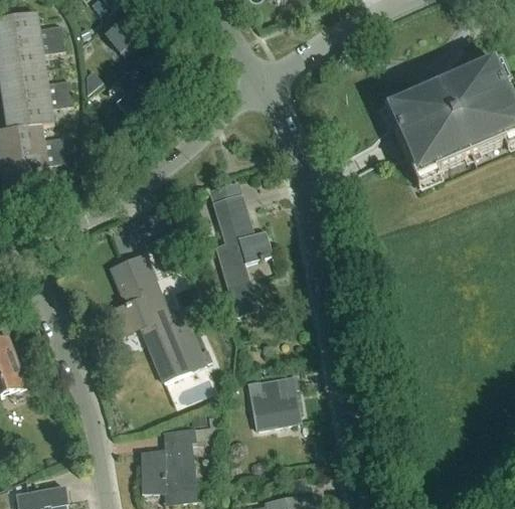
[(105,0),(113,9),(123,0),(105,0)]
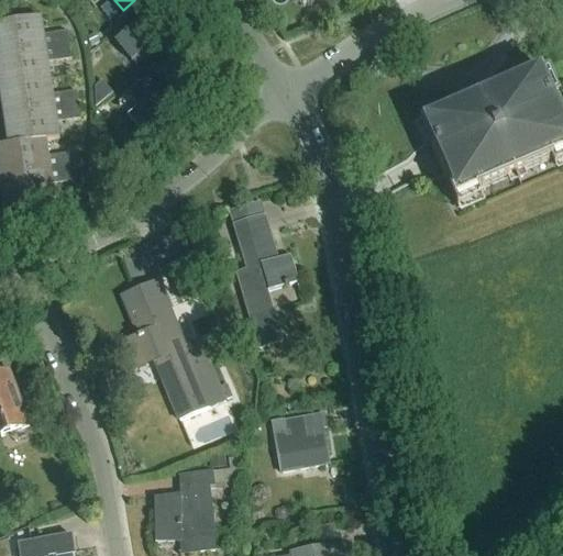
[(144,11),(117,34),(138,59),(146,52),(142,46),(161,31),(144,11)]
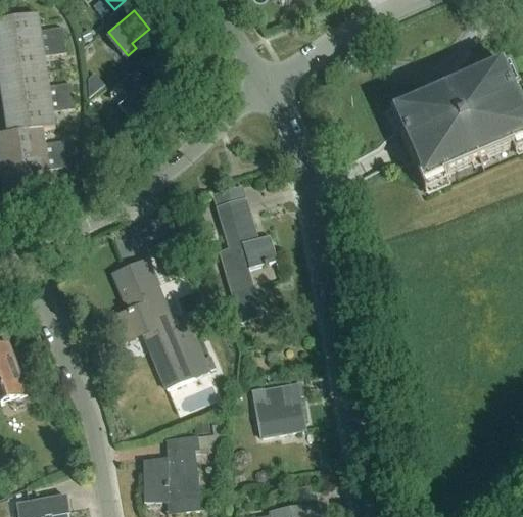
[(0,17),(0,76),(44,69),(36,12),(0,17)]
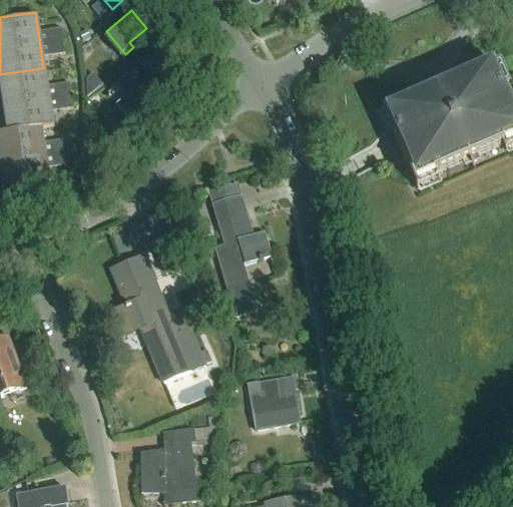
[(63,50),(59,24),(44,26),(48,52),(63,50)]
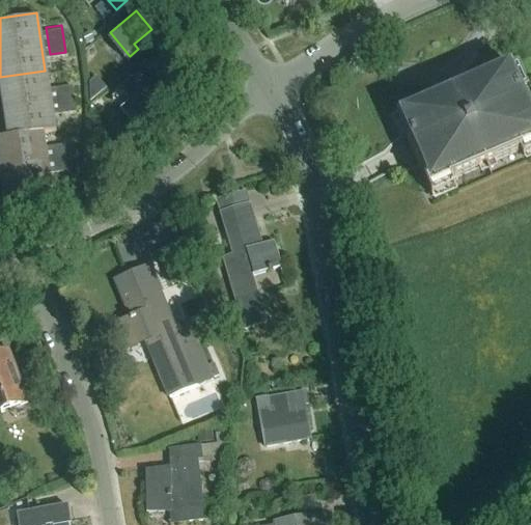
[(89,28),(82,31),(86,39),(93,35),(89,28)]
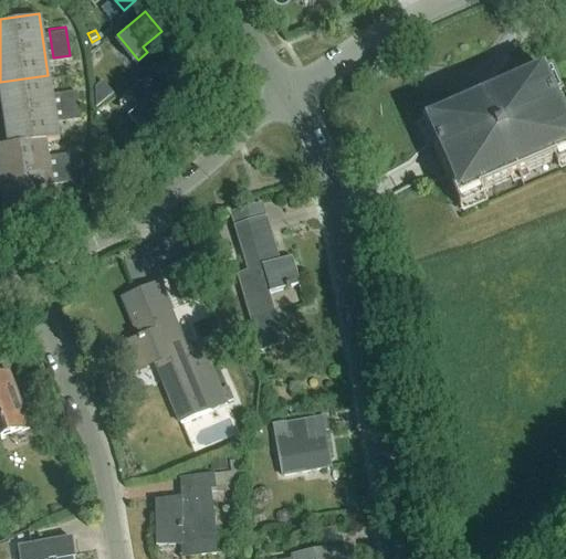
[(423,115),(425,117),(402,127),(413,150),(420,147),(449,209),(474,198),(471,190),(543,157),(546,164),(565,154),(565,143),(542,92),(548,88),(537,64),(516,74),(515,73),(423,115)]
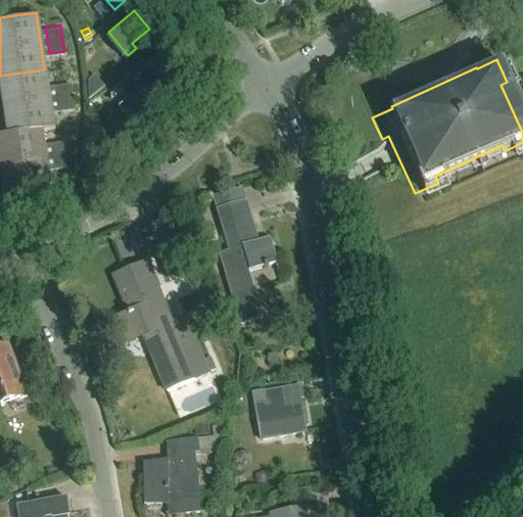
[(151,74),(142,62),(121,82),(142,107),(160,93),(147,77),(151,74)]
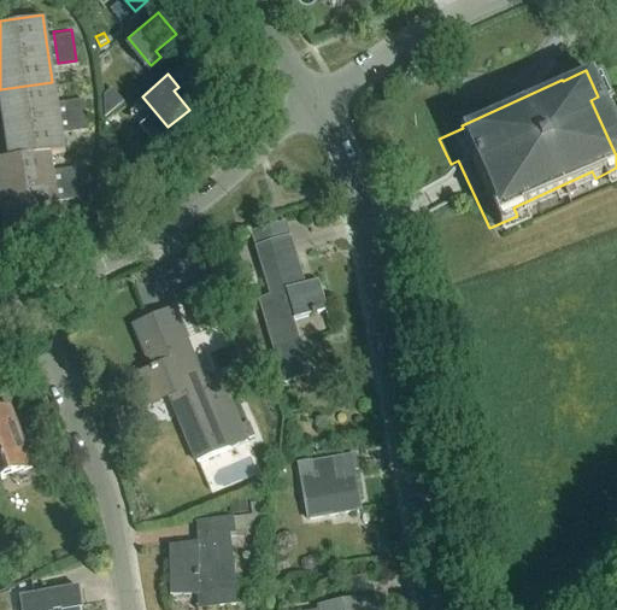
[(48,150),(62,148),(52,82),(0,89),(0,100),(7,153),(9,156),(48,150)]
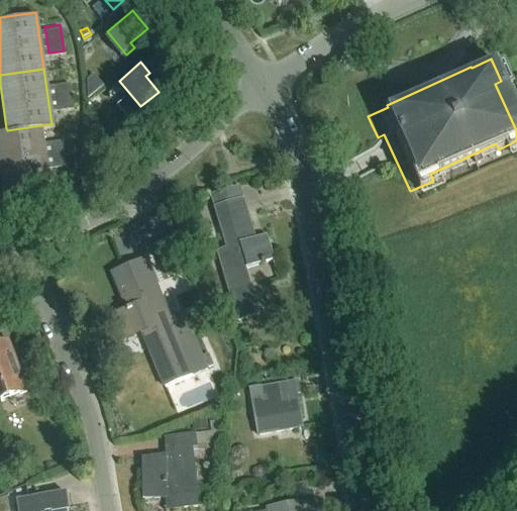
[(94,70),(87,76),(88,94),(104,82),(94,70)]
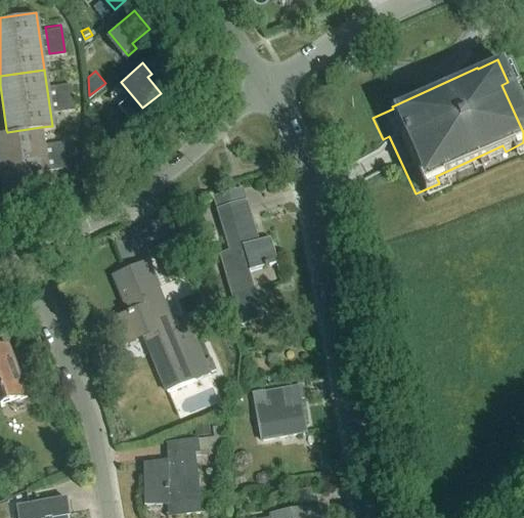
[(54,83),(57,109),(74,106),(70,80),(54,83)]
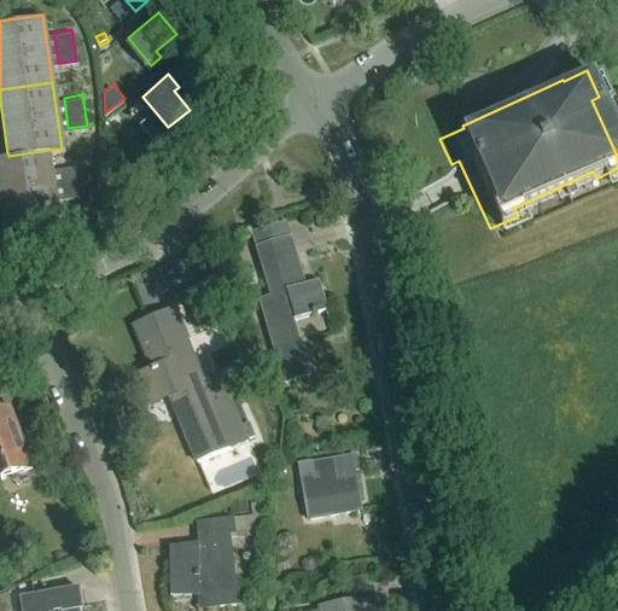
[(48,150),(9,156),(7,153),(0,155),(0,202),(4,223),(58,215),(48,150)]
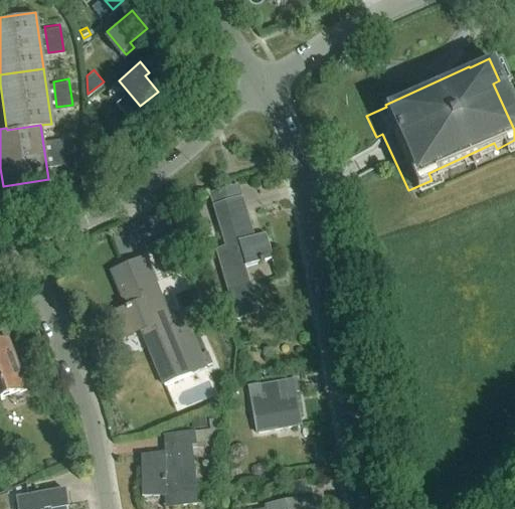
[(52,163),(68,161),(64,135),(49,138),(52,163)]
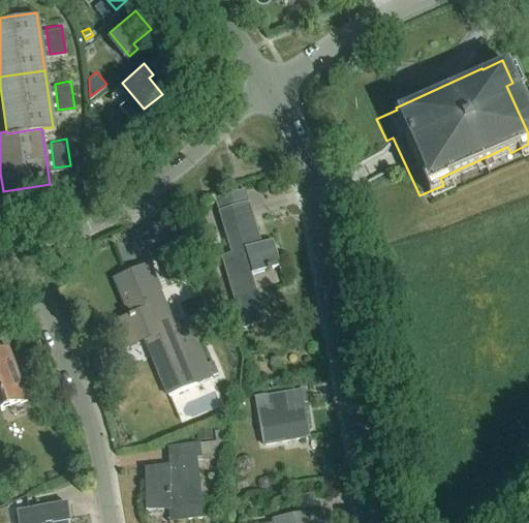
[(261,241),(249,200),(220,208),(234,250),(222,253),(244,324),(266,317),(251,270),(280,262),(273,238),(261,241)]
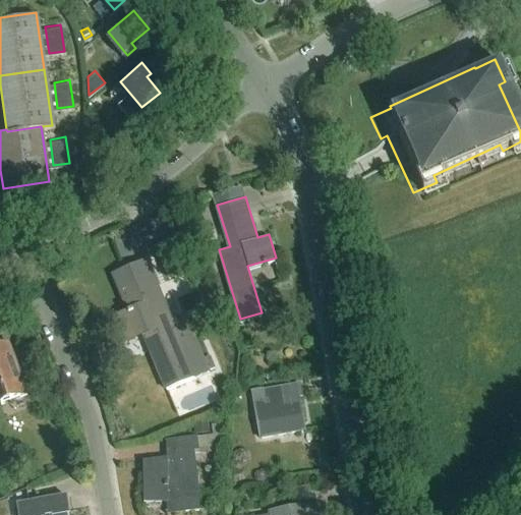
[(181,240),(157,249),(167,277),(192,267),(181,240)]
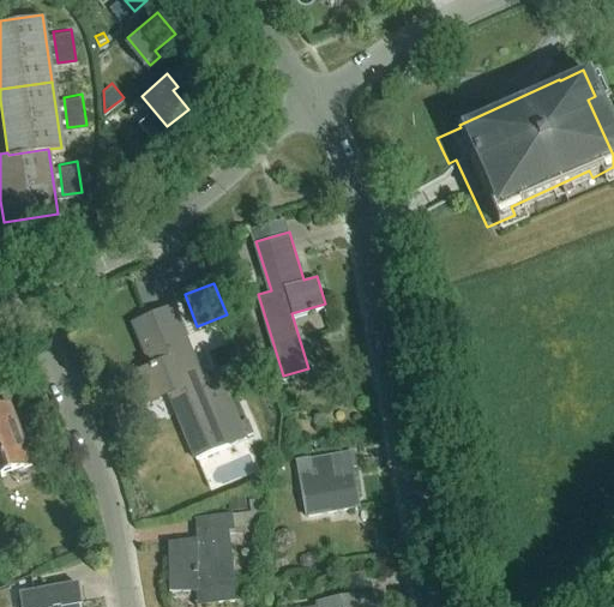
[(167,302),(131,318),(149,361),(132,368),(146,403),(168,394),(196,456),(246,436),(245,433),(253,428),(247,415),(239,419),(216,365),(200,372),(192,352),(184,355),(176,337),(181,335),(167,302)]
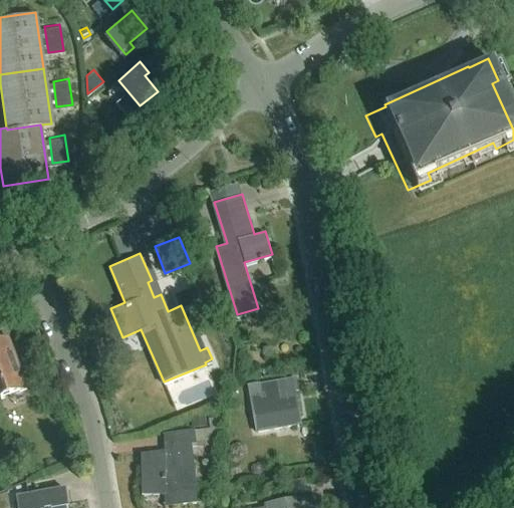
[(6,334),(0,336),(0,395),(0,396),(26,386),(6,334)]
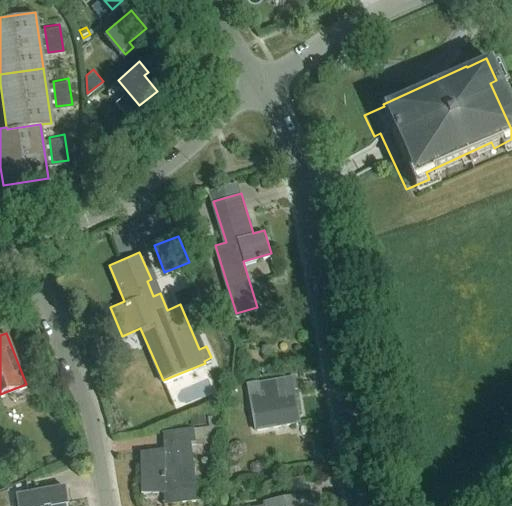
[(279,393),(276,375),(246,380),(254,426),(298,418),(294,391),(279,393)]
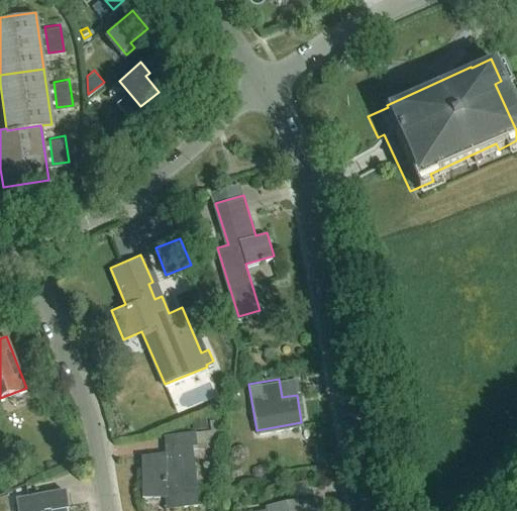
[(206,416),(193,417),(194,426),(207,425),(206,416)]
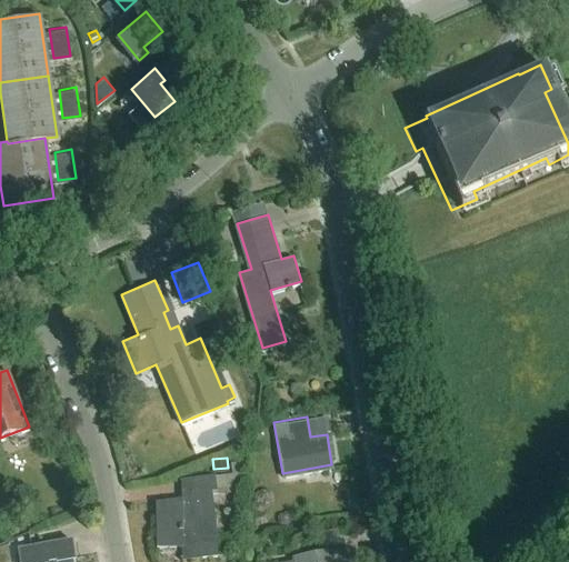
[(216,488),(215,473),(179,478),(181,497),(156,500),(156,531),(160,531),(162,544),(182,544),(182,558),(190,557),(219,553),(211,489),(216,488)]
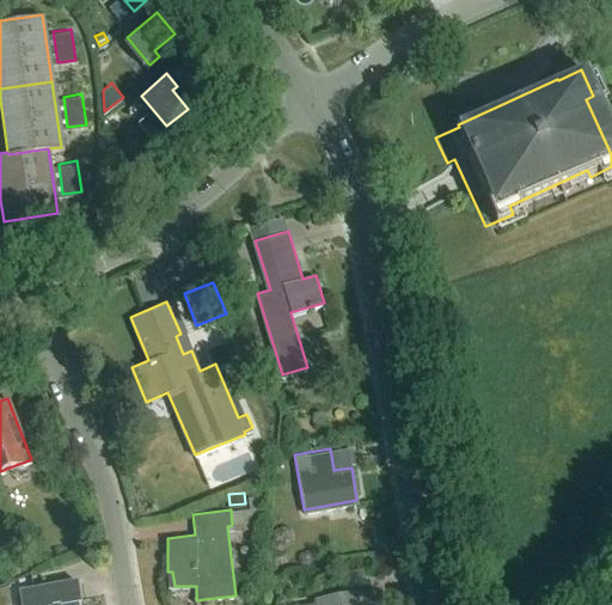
[(79,604),(75,579),(22,587),(24,604),(79,604)]
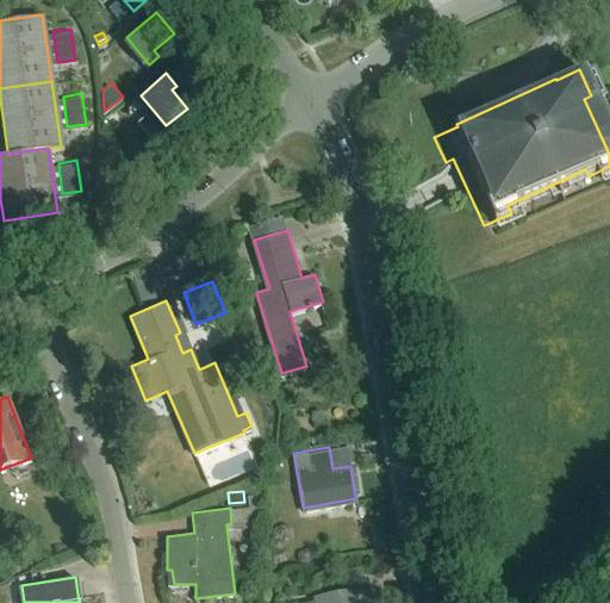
[(372,602),(369,585),(313,595),(315,601),(299,602),(296,602),(291,602),(372,602)]
